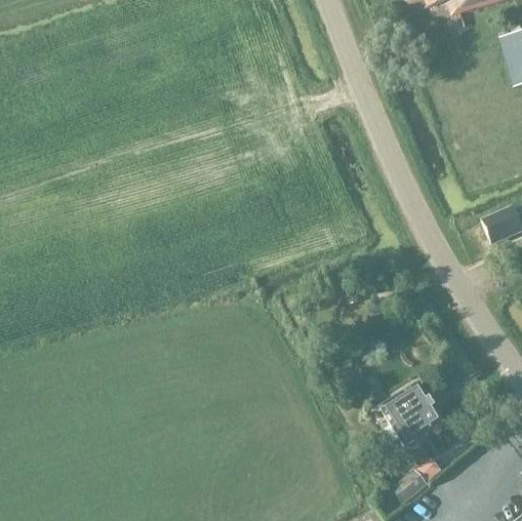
[(411,0),(411,1),(415,0),(427,0),(428,3),(438,0),(448,0),(452,13),(499,0),(411,0)]
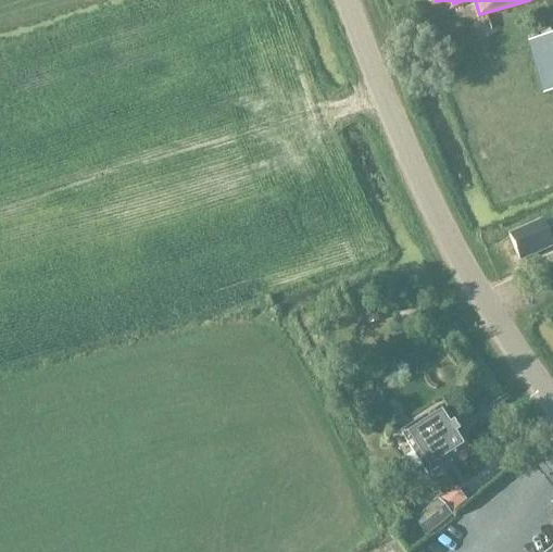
[(552,26),(529,34),(547,87),(552,85),(552,26)]
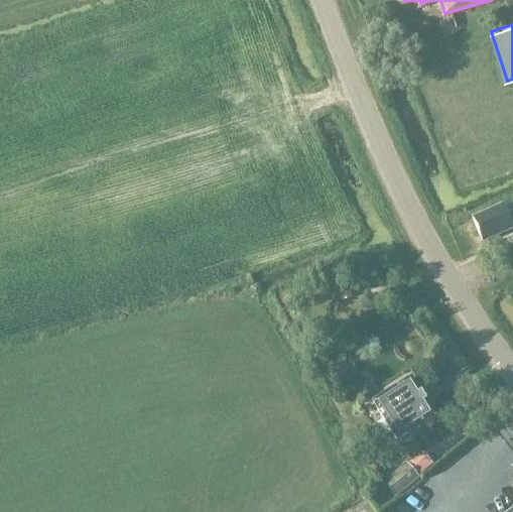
[(503,205),(474,217),(483,238),(512,225),(510,220),(512,219),(512,202),(503,206),(503,205)]
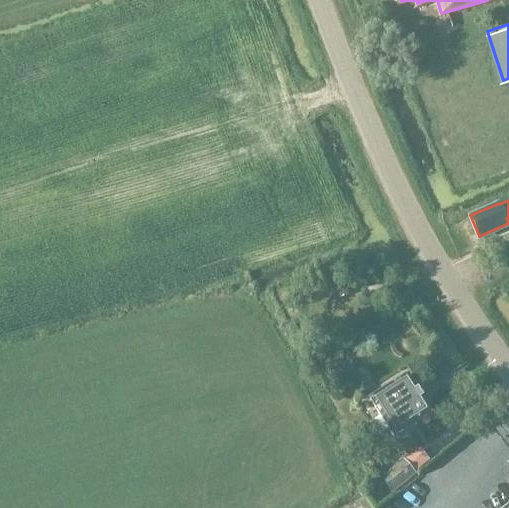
[(408,373),(371,396),(394,434),(431,410),(408,373)]
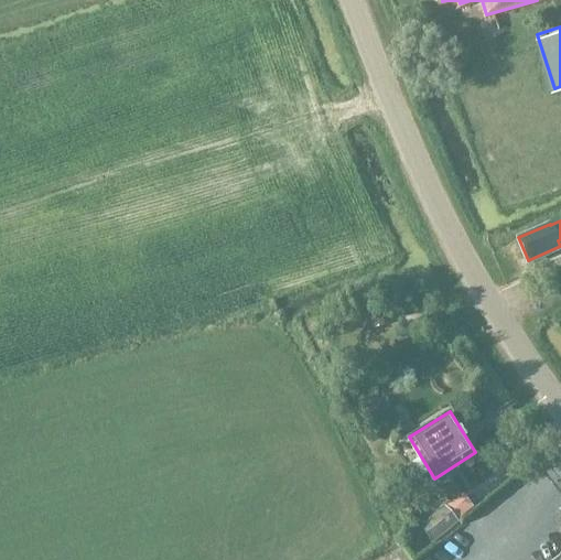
[(449,505),(460,518),(475,505),(465,492),(449,505)]
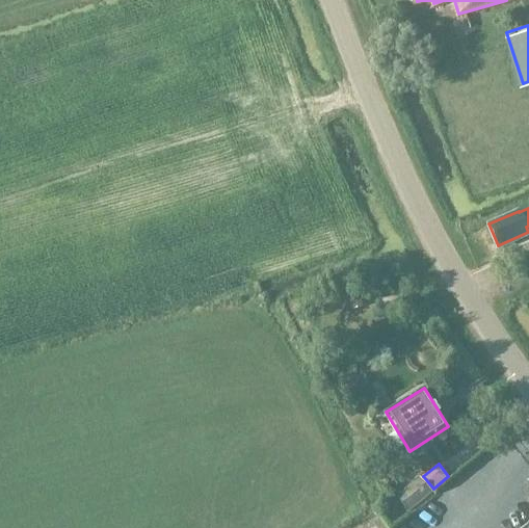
[(399,495),(412,509),(432,492),(420,477),(399,495)]
